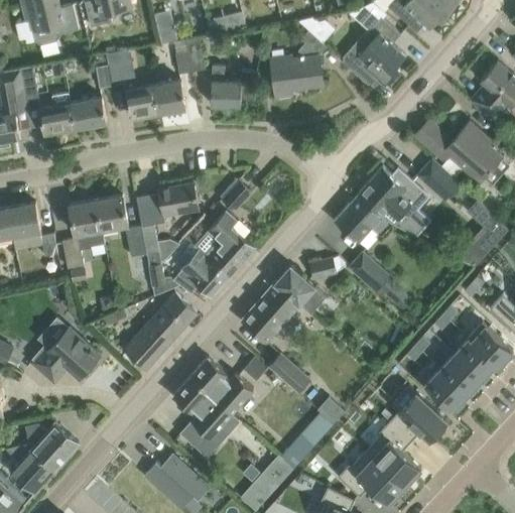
[(19,0),(23,15),(25,22),(28,22),(34,42),(39,45),(55,41),(59,35),(78,30),(77,25),(72,5),(59,8),(56,0),(19,0)]
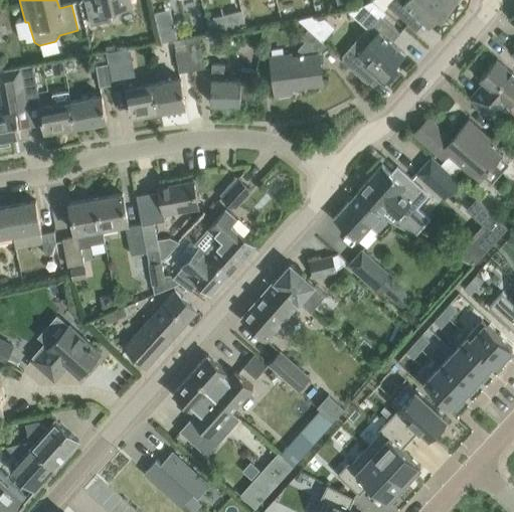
[(93,0),(83,2),(90,27),(111,22),(109,13),(132,8),(129,0),(93,0)]
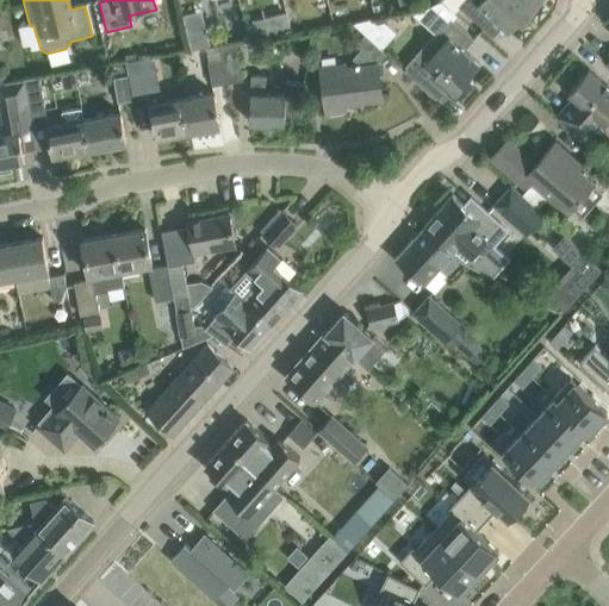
[(508,33),(517,23),(522,26),(540,6),(534,0),(465,0),(458,10),(483,31),(492,20),(508,33)]
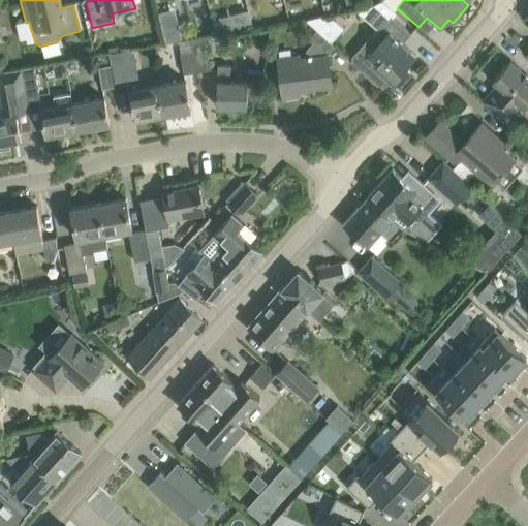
[(375,34),(350,61),(352,63),(350,65),(361,74),(376,88),(378,86),(382,90),(387,84),(394,89),(406,75),(409,71),(406,68),(414,58),(401,47),(410,36),(395,23),(393,21),(397,17),(393,13),(393,12),(382,3),(381,4),(356,14),(377,33),(376,35),(375,34)]
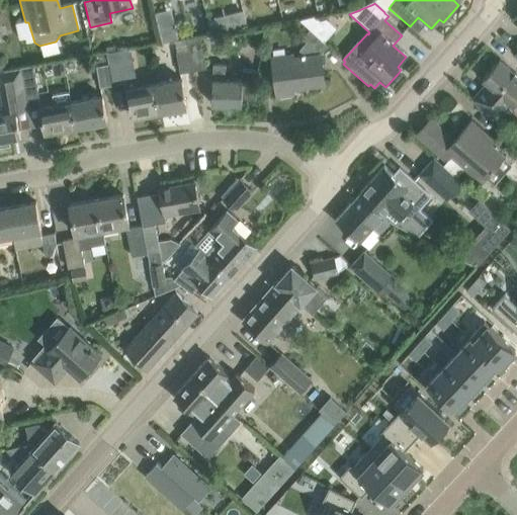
[(313,17),(297,21),(310,31),(318,22),(313,17)]
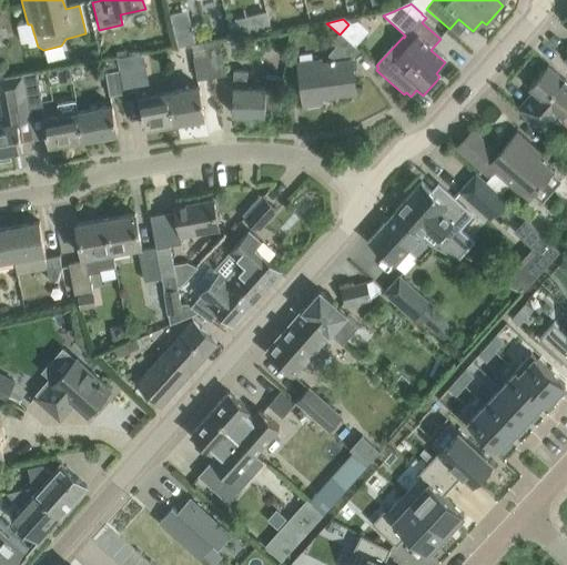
[(244,20),(226,23),(231,40),(249,37),(244,20)]
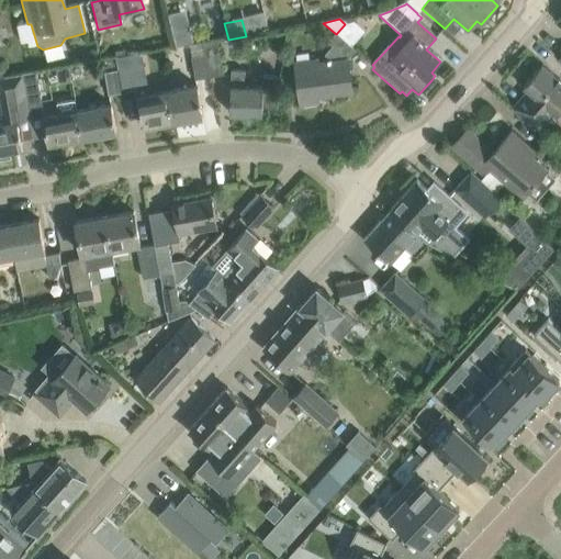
[(338,34),(351,46),(366,32),(352,20),(338,34)]
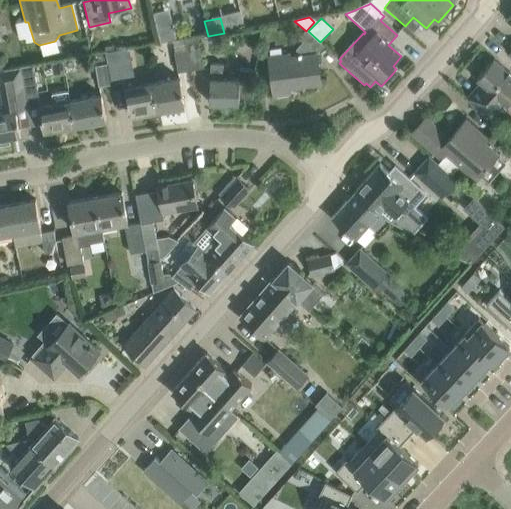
[(267,59),(272,97),(289,94),(288,88),(320,84),(316,57),(315,57),(323,48),(306,31),(296,41),(301,45),(295,52),(296,59),(289,61),(288,56),(267,59)]
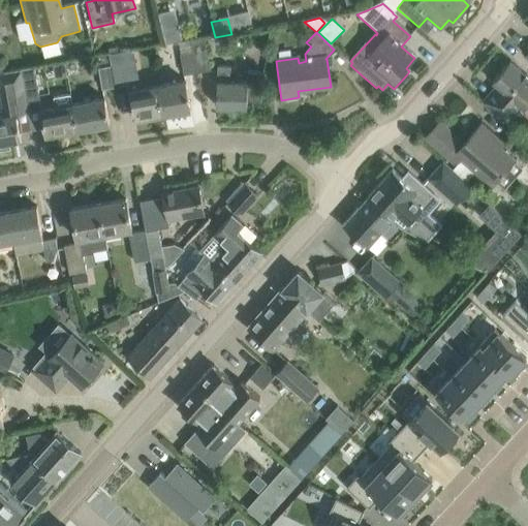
[(204,39),(190,41),(195,74),(210,72),(204,39)]
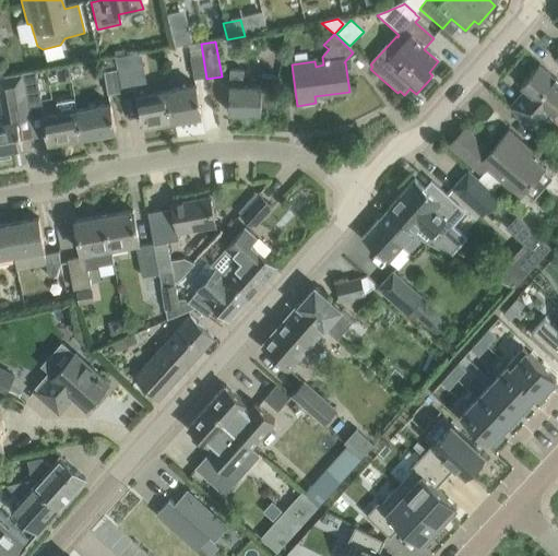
[(206,79),(201,44),(188,47),(193,81),(206,79)]
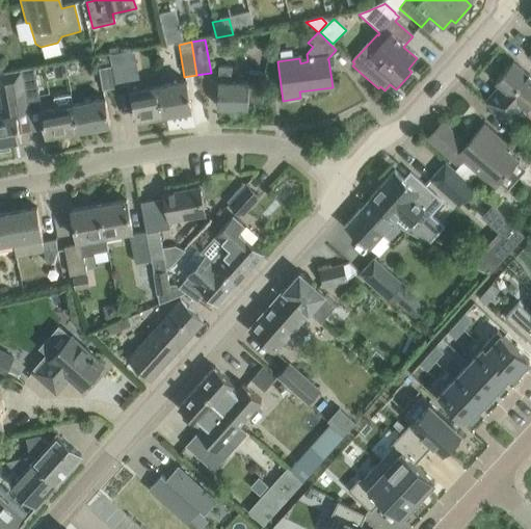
[(115,89),(127,87),(122,54),(108,56),(110,68),(114,89),(115,89)]
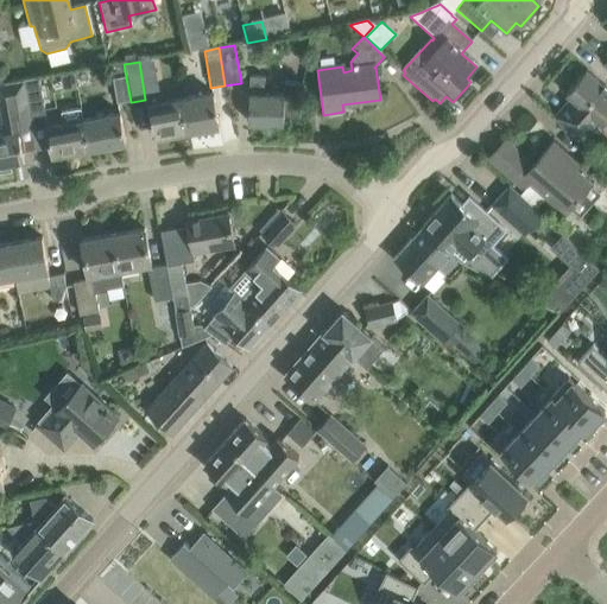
[(573,101),(568,107),(564,106),(552,120),(581,144),(599,125),(601,127),(606,120),(606,91),(585,72),(566,95),(573,101)]
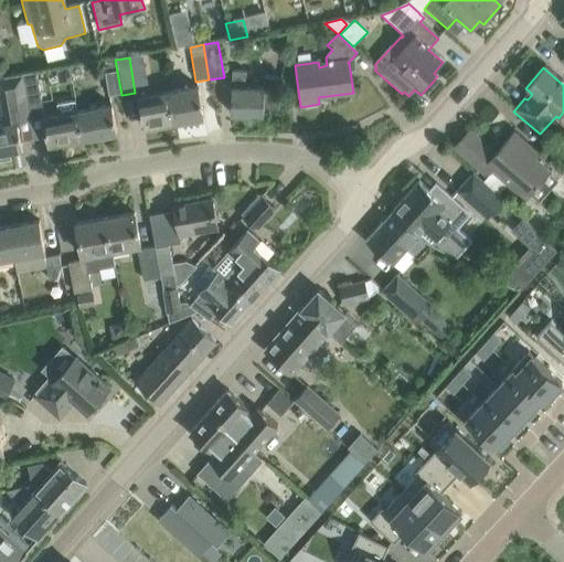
[(121,95),(117,72),(104,75),(108,97),(121,95)]
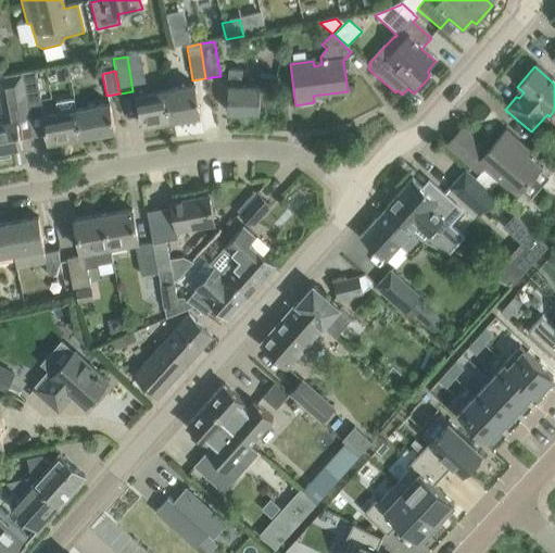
[(228,72),(226,114),(259,115),(259,109),(273,110),(274,78),(261,77),(260,87),(241,86),(241,72),(228,72)]
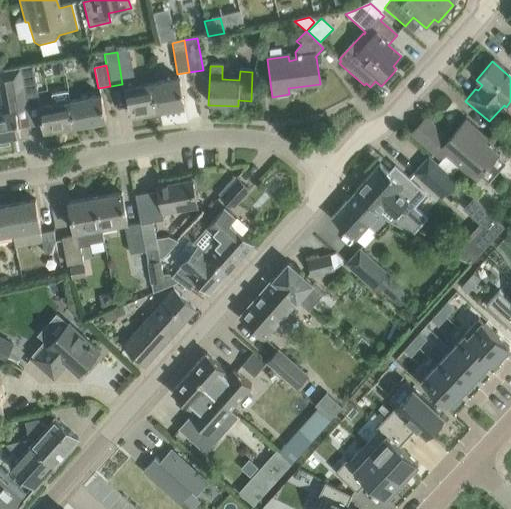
[(32,67),(19,69),(25,101),(38,99),(32,67)]
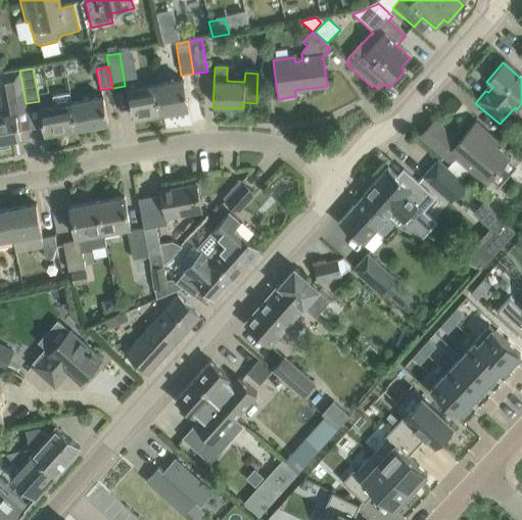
[(26,103),(19,71),(0,74),(0,105),(2,116),(0,116),(0,143),(19,140),(14,113),(12,105),(26,103)]
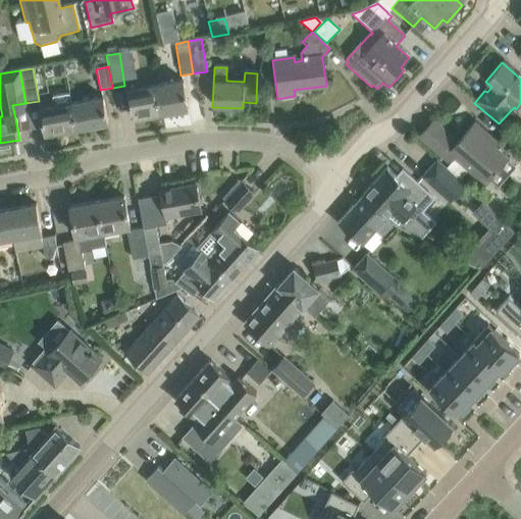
[(183,82),(154,87),(159,114),(188,109),(183,82)]
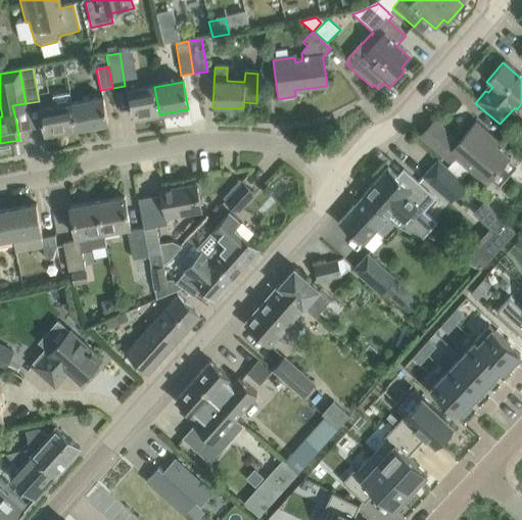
[(131,120),(159,114),(154,87),(126,92),(131,120)]
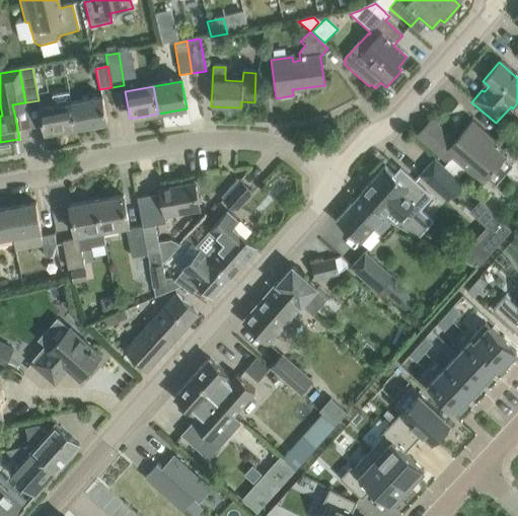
[(70,104),(68,94),(52,97),(54,107),(39,109),(40,115),(44,134),(75,129),(70,104)]
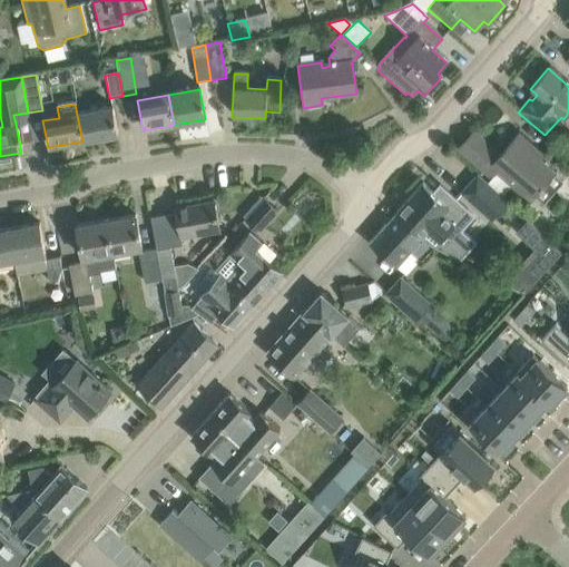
[(111,108),(77,115),(82,142),(117,135),(111,108)]
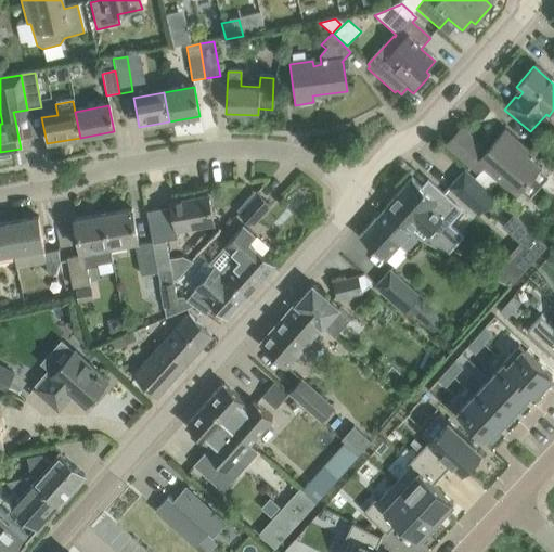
[(446,146),(462,161),(477,174),(482,167),(515,196),(539,169),(517,151),(520,148),(503,132),(485,153),(460,130),(446,146)]
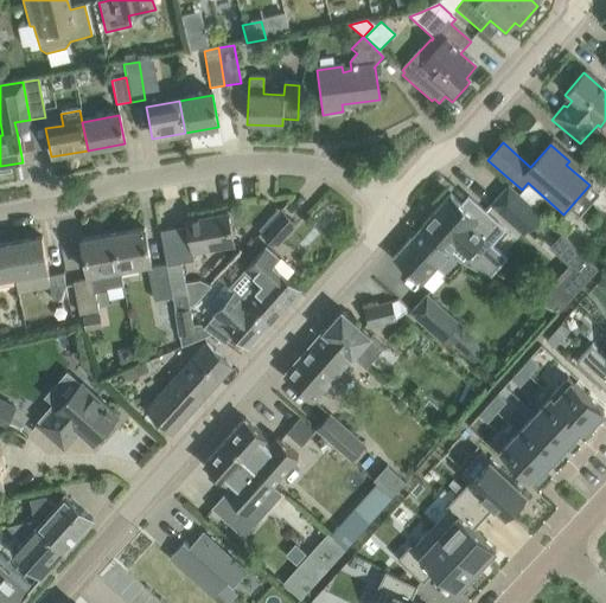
[(491,206),(524,236),(541,217),(508,188),(491,206)]
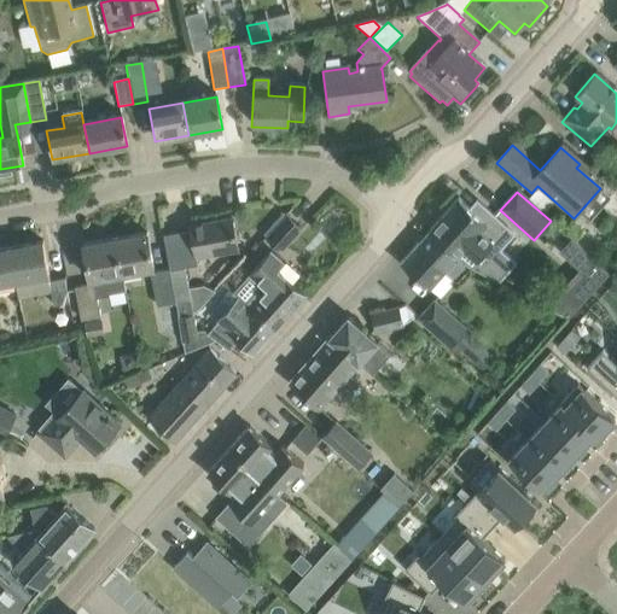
[(458,200),(426,234),(455,259),(466,269),(469,270),(496,285),(513,265),(492,245),(506,229),(477,203),(470,211),(458,200)]
